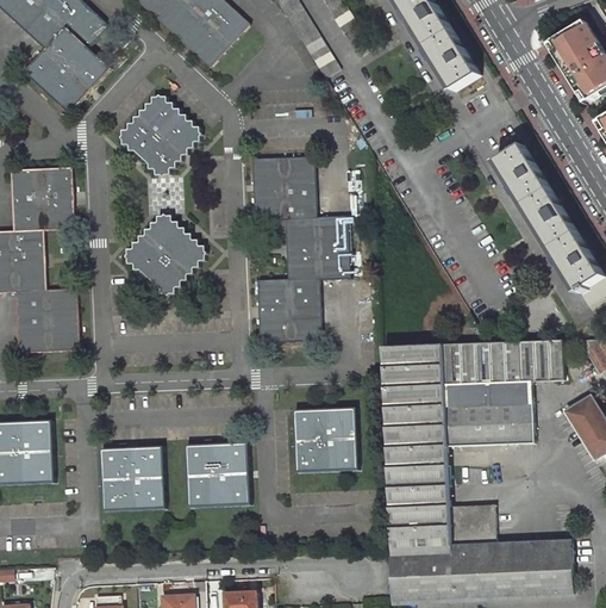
[(0,6),(45,48),(24,70),(68,111),(108,67),(86,47),(107,24),(80,0),(0,0),(0,6)]
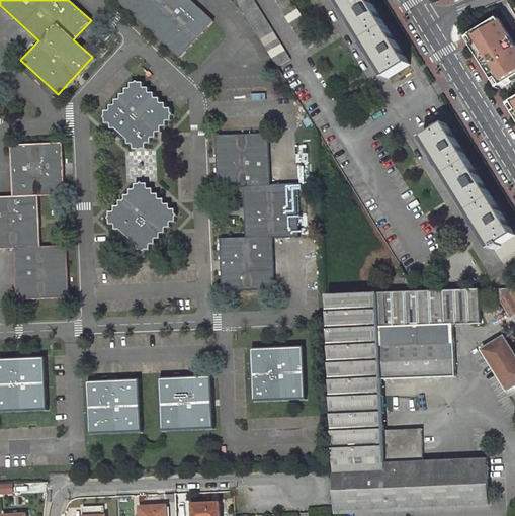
[(115,0),(159,39),(177,56),(211,19),(190,0),(115,0)]
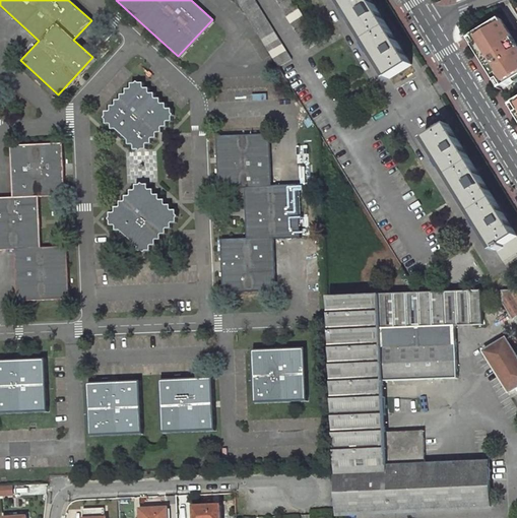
[(289,58),(253,0),(235,0),(243,11),(276,66),(289,58)]
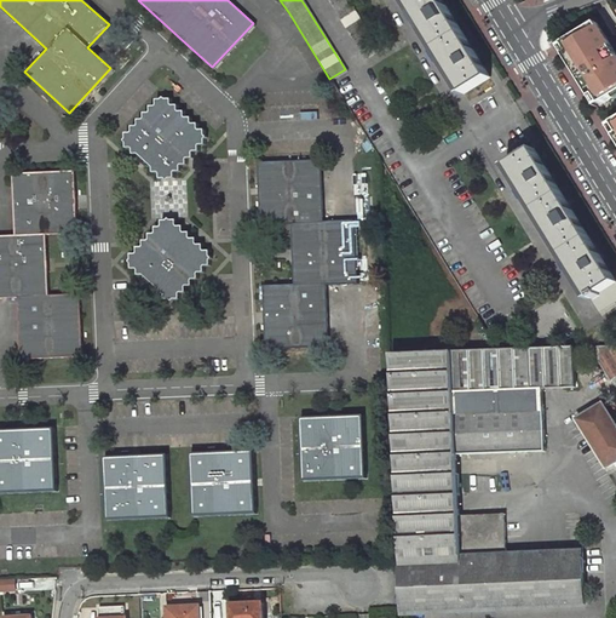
[(326,0),(363,57),(379,47),(347,0),(326,0)]
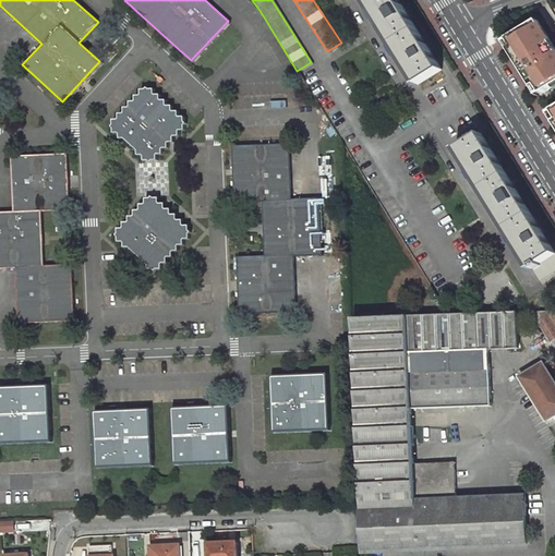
[(438,68),(396,0),(364,0),(414,82),(438,68)]
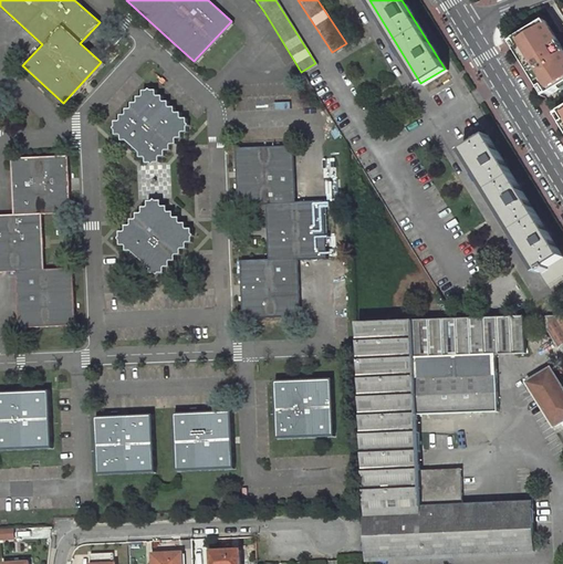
[(522,33),(510,40),(515,48),(513,49),(524,65),(532,81),(530,82),(535,90),(539,87),(544,95),(556,89),(554,86),(562,80),(562,56),(541,21),(532,27),(534,31),(524,37),(522,33)]
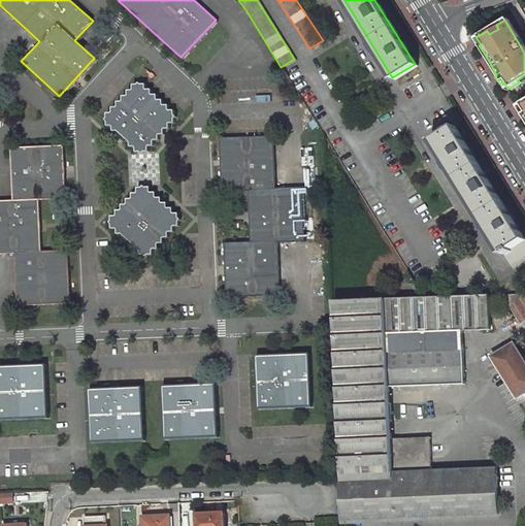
[(476,37),(472,39),(477,47),(479,45),(481,44),(476,37)]
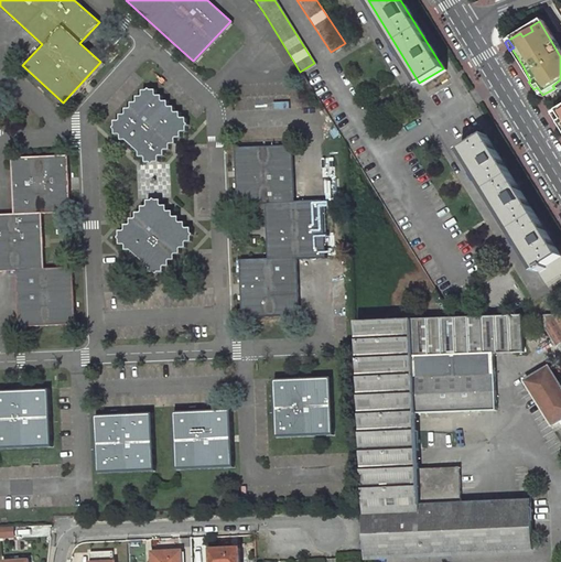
[(185,120),(185,116),(180,117),(180,116),(179,116),(177,111),(173,111),(172,110),(172,105),(168,105),(166,105),(165,99),(162,100),(160,98),(160,94),(155,95),(154,94),(154,88),(150,89),(148,87),(147,87),(146,88),(141,89),(141,94),(139,95),(135,95),(135,99),(133,100),(129,101),(129,106),(128,107),(123,107),(125,110),(122,112),(118,114),(118,117),(117,119),(111,119),(112,123),(110,125),(110,126),(112,128),(112,132),(117,132),(119,133),(119,138),(122,138),(125,139),(125,143),(131,149),(136,149),(137,150),(138,154),(142,154),(143,155),(143,160),(148,160),(150,161),(152,160),(157,160),(157,154),(158,154),(162,154),(162,149),(163,148),(168,148),(168,143),(170,141),(173,141),(173,137),(175,136),(179,136),(179,131),(181,130),(185,130),(185,125),(186,123),(186,121),(185,120)]
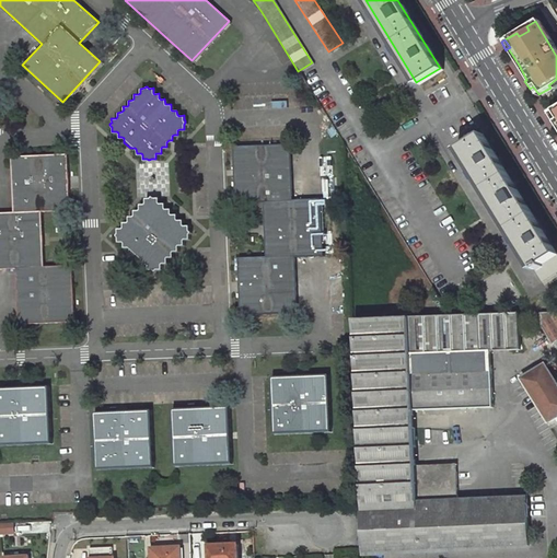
[(533,86),(530,89),(534,97),(538,94),(533,86)]
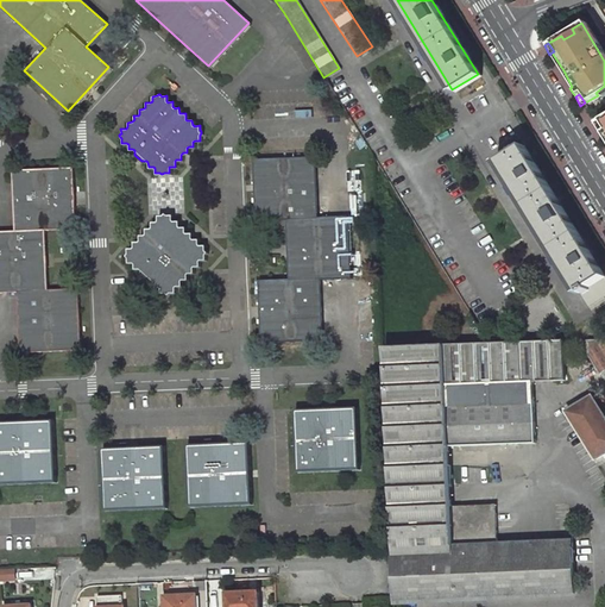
[(1,119),(1,130),(12,130),(12,119),(1,119)]
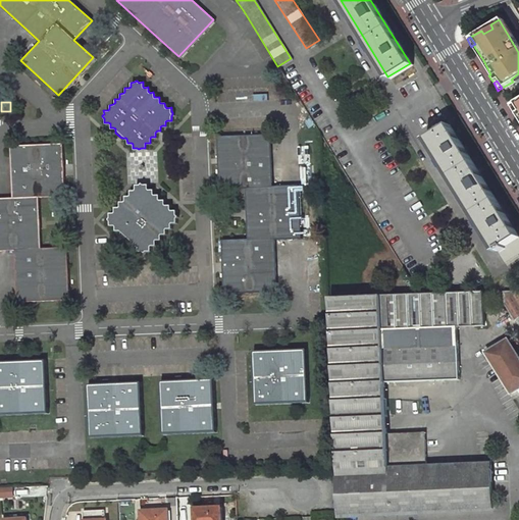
[(512,105),(509,107),(514,116),(518,113),(512,105)]
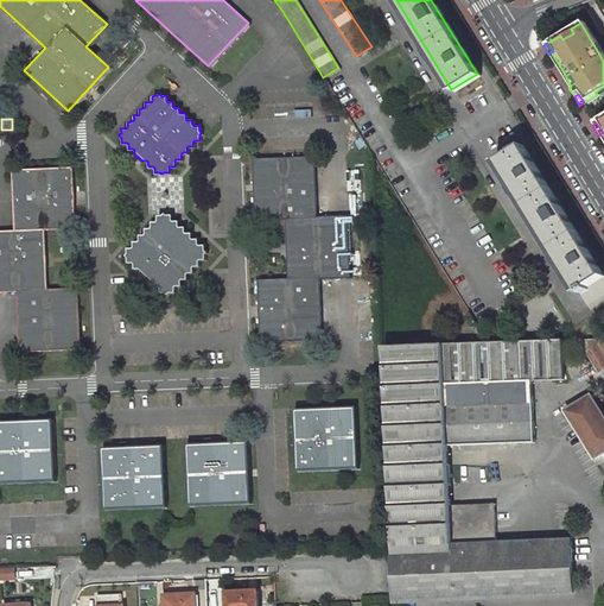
[(603,283),(520,145),(496,161),(584,307),(603,294),(603,283)]
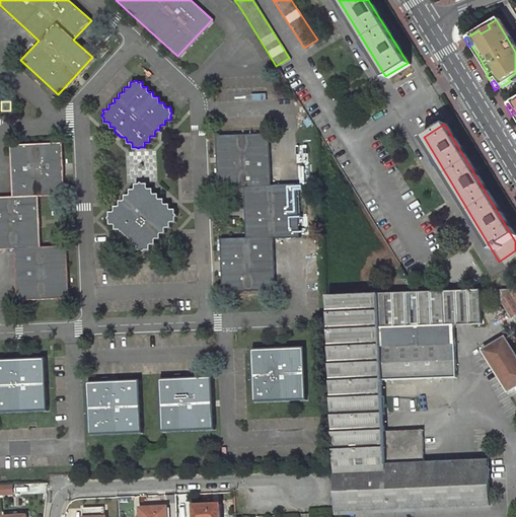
[(267,132),(214,134),(216,187),(242,186),(244,236),(218,237),(220,290),(273,288),(271,236),(297,235),(295,182),(269,183),(267,132)]
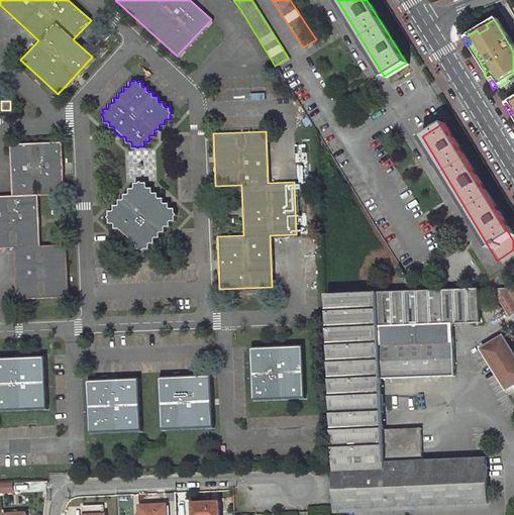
[(63,193),(60,140),(8,142),(10,194),(0,194),(0,246),(12,246),(14,298),(67,296),(65,243),(38,244),(36,194),(63,193)]
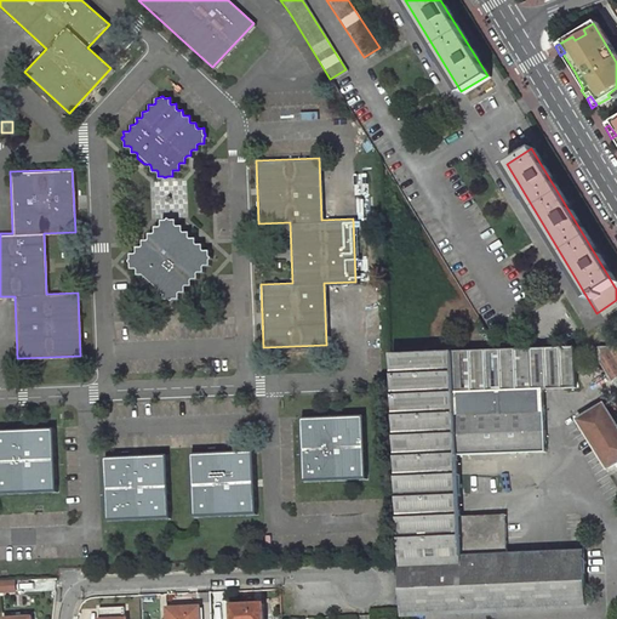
[(140,244),(140,245),(135,245),(135,250),(132,251),(127,251),(127,259),(125,260),(127,262),(127,267),(132,267),(135,268),(135,273),(138,273),(141,274),(142,279),(148,285),(153,285),(155,287),(155,291),(160,291),(161,293),(161,297),(167,297),(170,300),(172,297),(177,297),(177,293),(178,290),(183,290),(182,285),(184,284),(189,284),(188,280),(190,278),(195,278),(195,273),(196,271),(201,271),(201,266),(203,265),(209,265),(209,260),(210,257),(210,256),(207,255),(207,249),(203,250),(200,248),(200,243),(195,243),(194,242),(194,237),(189,237),(187,236),(188,231),(182,231),(181,230),(181,225),(176,225),(175,223),(173,219),(169,219),(166,217),(165,219),(159,219),(159,223),(158,225),(153,226),(153,230),(152,232),(147,232),(147,237),(146,238),(141,239),(140,244)]
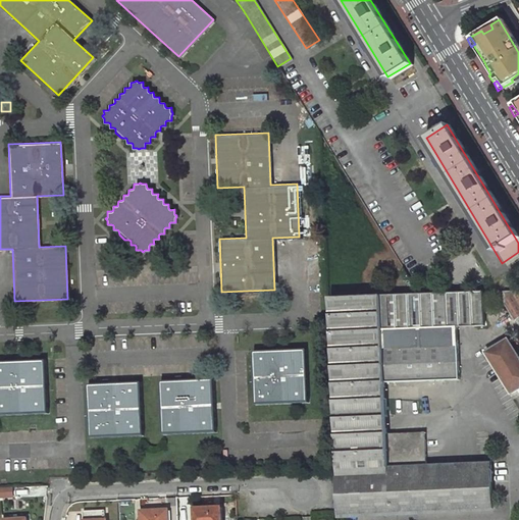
[(497,302),(508,320),(518,314),(518,288),(498,289),(497,302)]
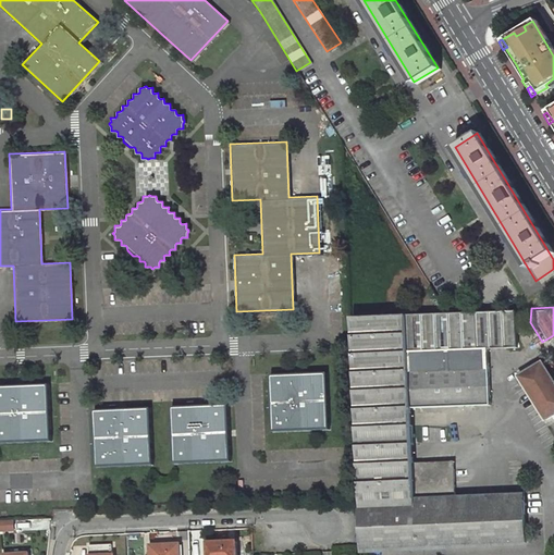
[(356,494),(358,551),(520,542),(518,490),(507,490),(507,500),(451,502),(448,460),(408,461),(406,408),(484,404),(482,347),(512,346),(511,310),(446,312),(347,316),(356,494)]
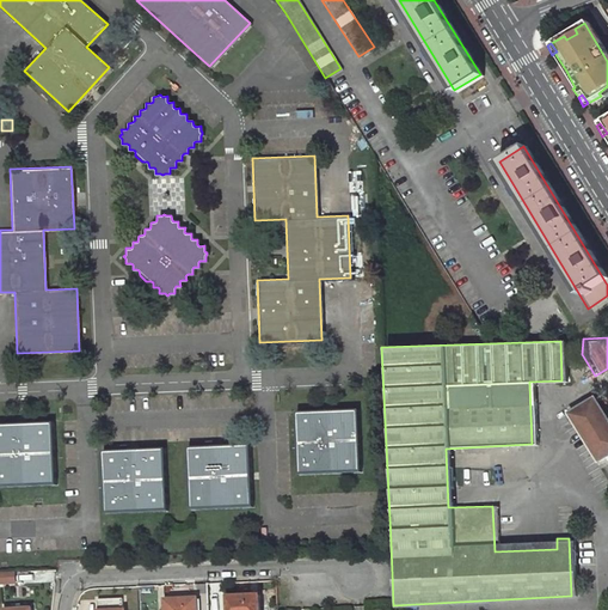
[(563,416),(591,462),(600,456),(602,461),(607,457),(607,427),(606,424),(602,426),(588,402),(563,416)]
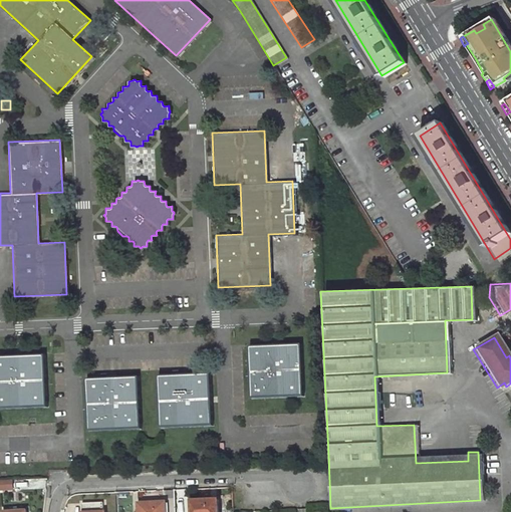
[(301,394),(298,342),(277,343),(270,343),(248,344),(250,397),(301,394)]
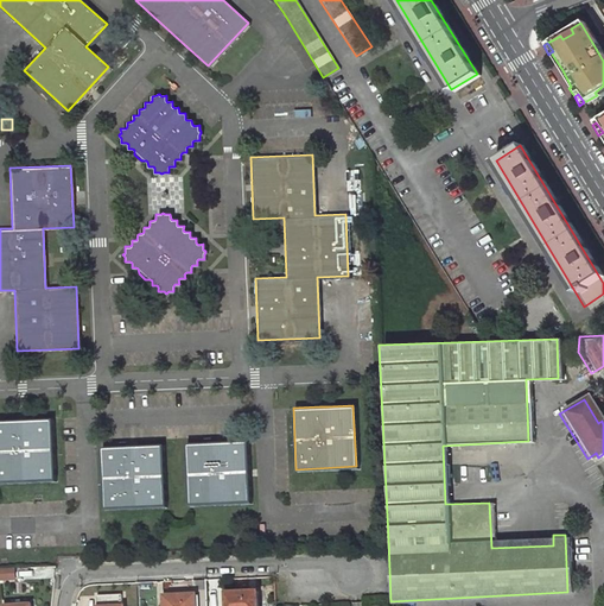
[(0,481),(52,479),(50,418),(0,420),(0,481)]
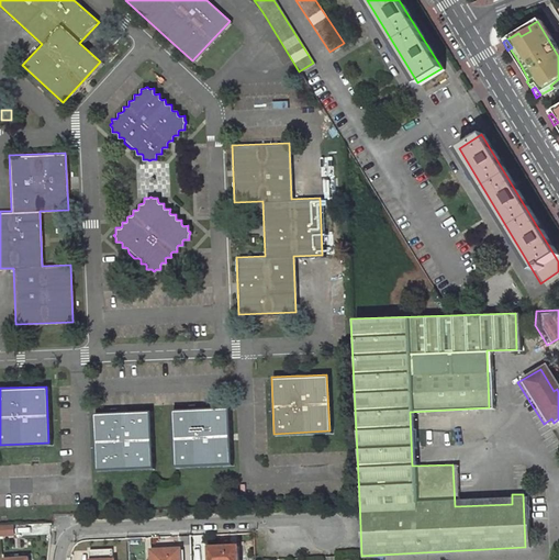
[(171,410),(174,466),(230,463),(228,438),(228,432),(227,406),(203,407),(196,409),(171,410)]
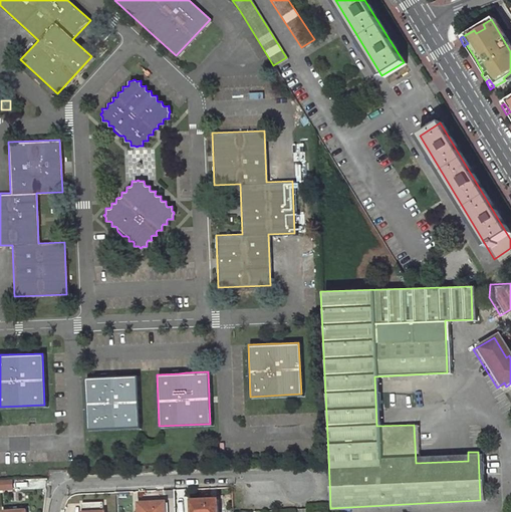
[(85,377),(87,429),(139,427),(136,375),(114,376),(106,376),(85,377)]
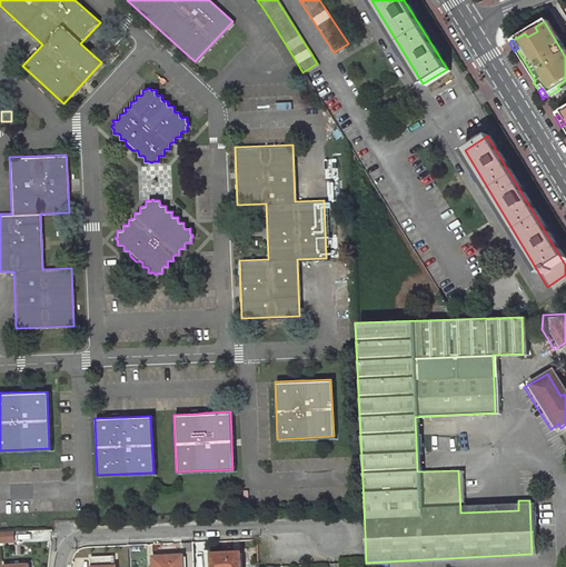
[(0,540),(15,541),(15,529),(0,528),(0,540)]
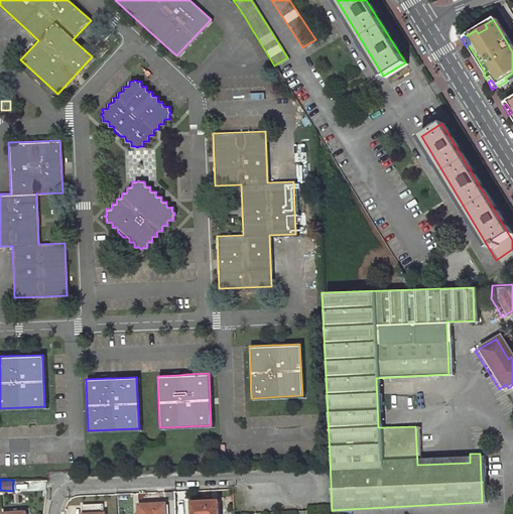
[(211,513),(211,502),(185,503),(185,513),(211,513)]
